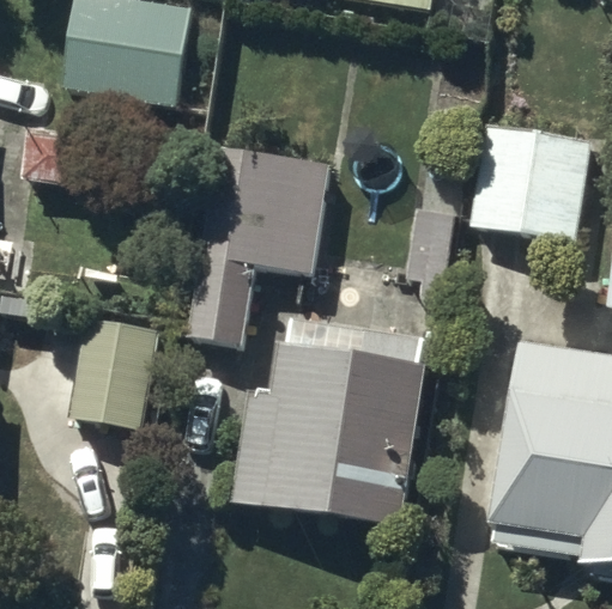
[(194,5),(161,0),(71,0),(59,91),(180,109),(194,5)]
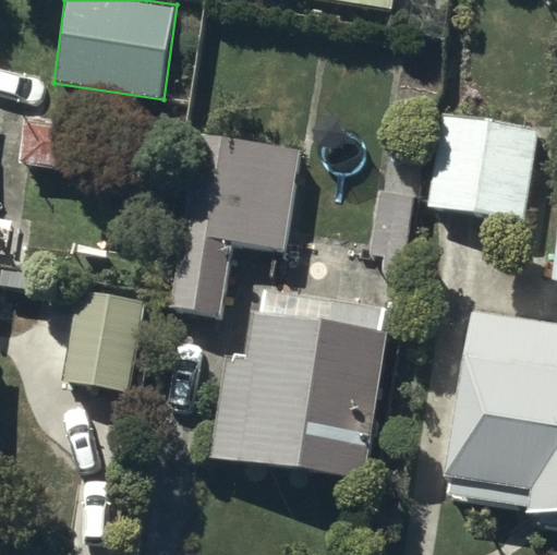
[(537,125),(440,112),(428,206),(525,218),(537,125)]
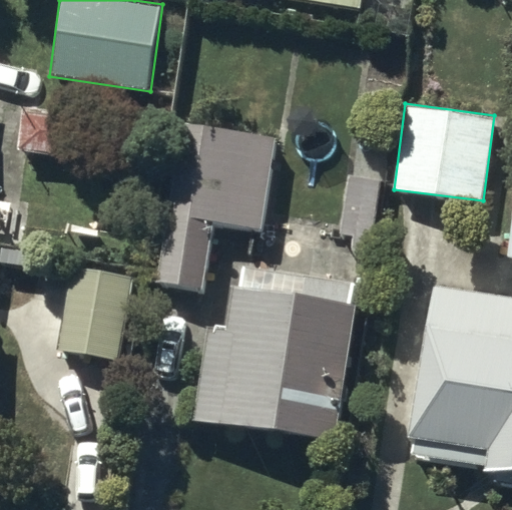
[(73,113),(23,109),(18,152),(68,156),(73,113)]
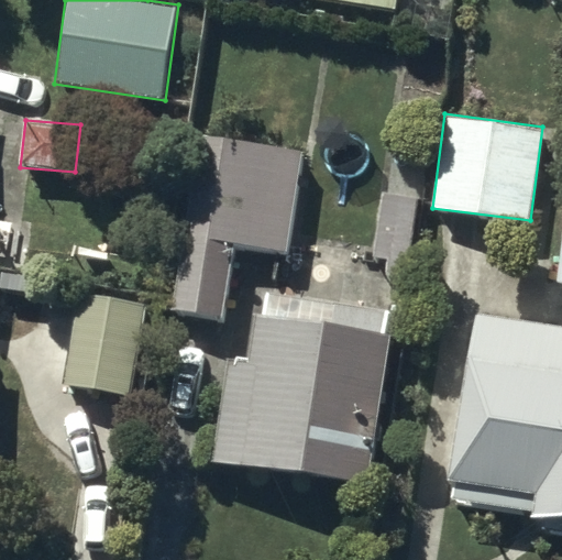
[(299,161),(200,146),(174,321),(223,329),(234,254),(285,261),(299,161)]
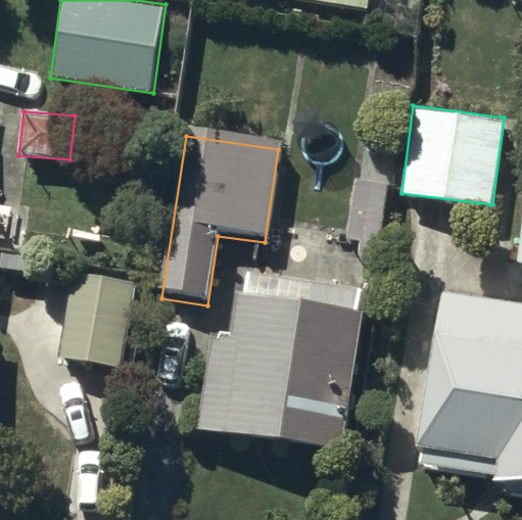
[(387,181),(353,178),(346,239),(359,240),(357,255),(378,258),(387,181)]
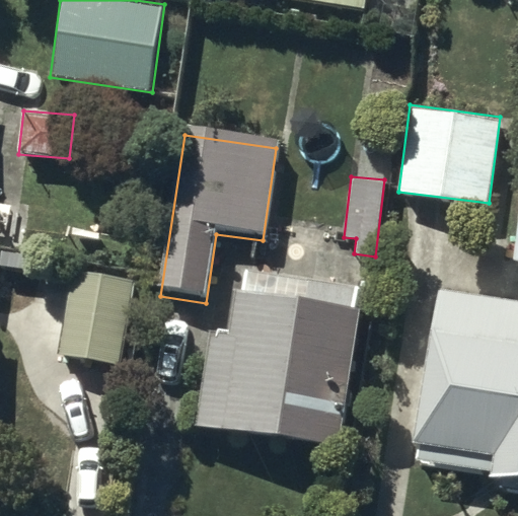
[(359,287),(244,267),(232,334),(212,329),(197,419),(337,443),(360,308),(356,307),(359,287)]
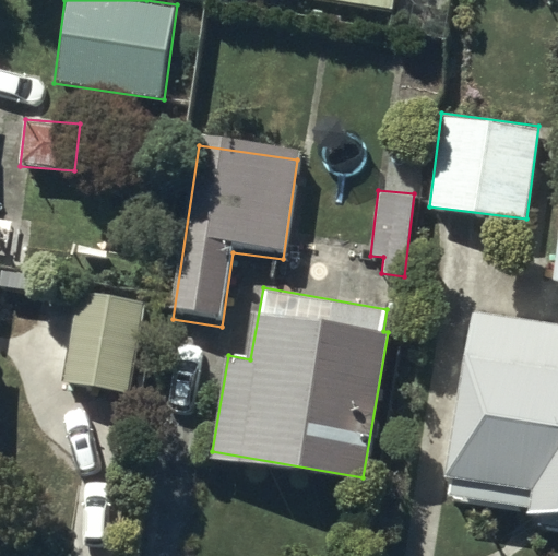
[(145,299),(76,291),(66,381),(133,390),(145,299)]
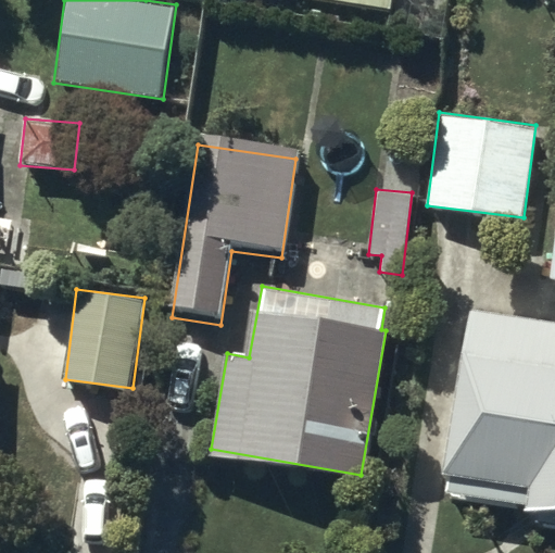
[(554,344),(470,331),(442,493),(450,495),(446,514),(554,530),(554,344)]
